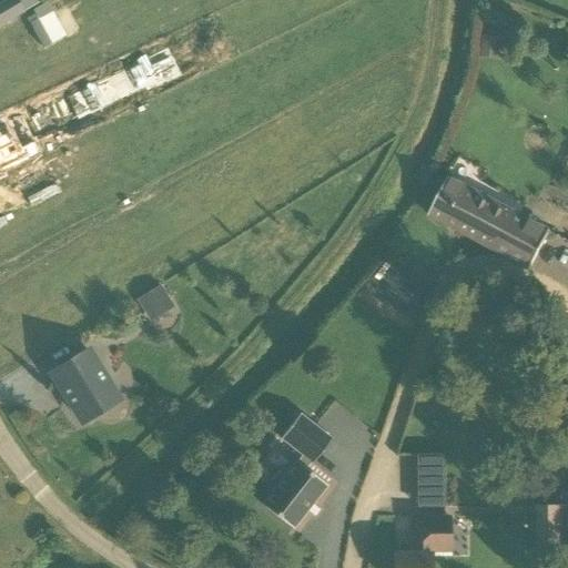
[(24,11),(39,3),(37,0),(6,0),(0,3),(0,27),(26,12),(24,11)]
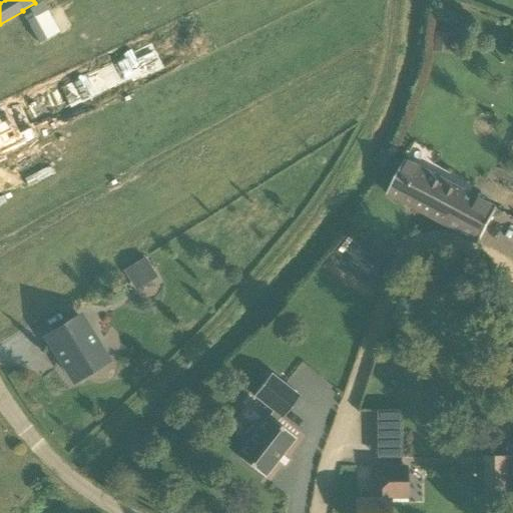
[(38,43),(58,32),(46,11),(27,22),(38,43)]
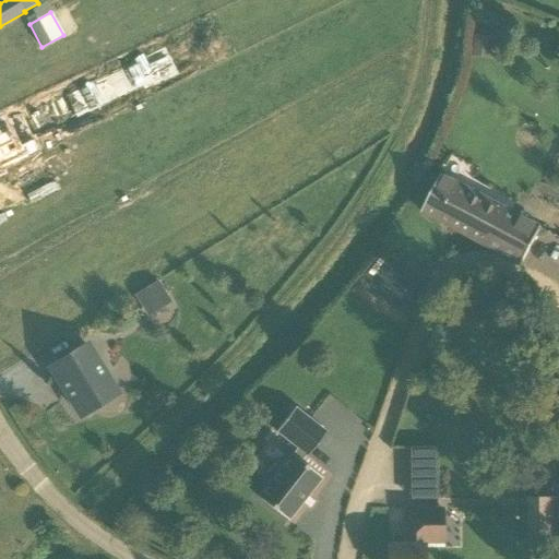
[(4,123),(0,125),(0,169),(1,171),(40,152),(34,140),(16,147),(4,123)]
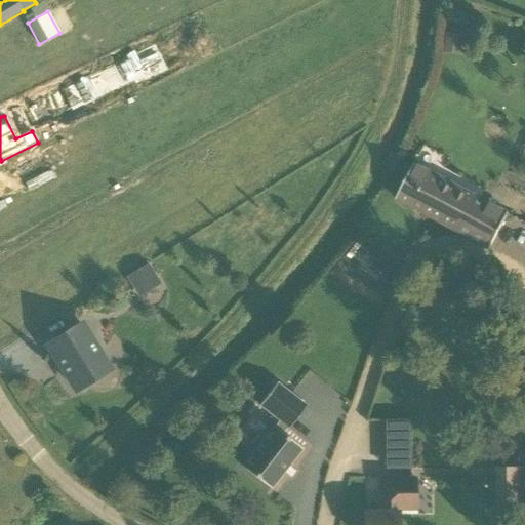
[(509,213),(414,164),(397,198),(490,248),(509,213)]
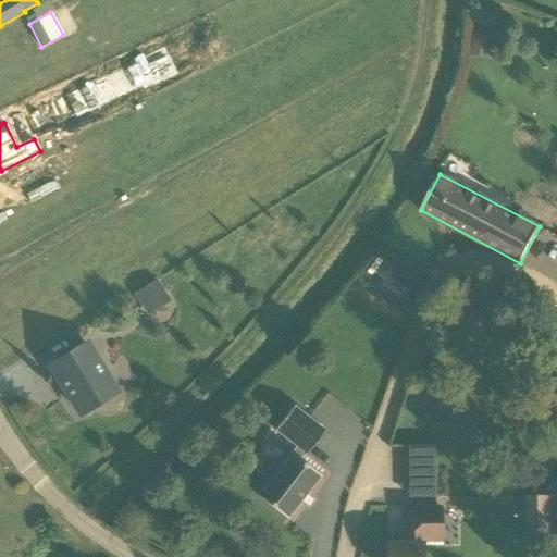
[(135,292),(148,312),(170,298),(157,276),(135,292)]
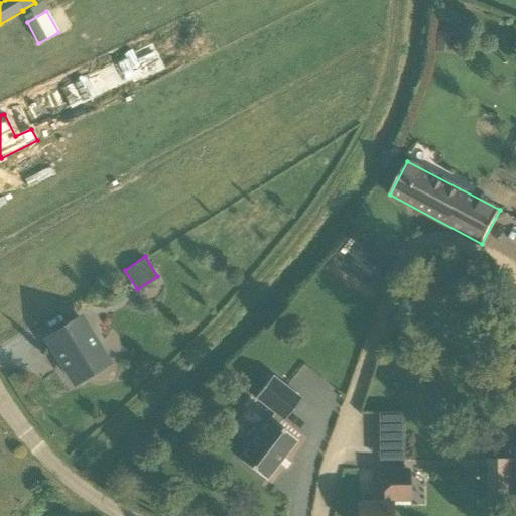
[(81,318),(47,339),(76,383),(108,363),(81,318)]
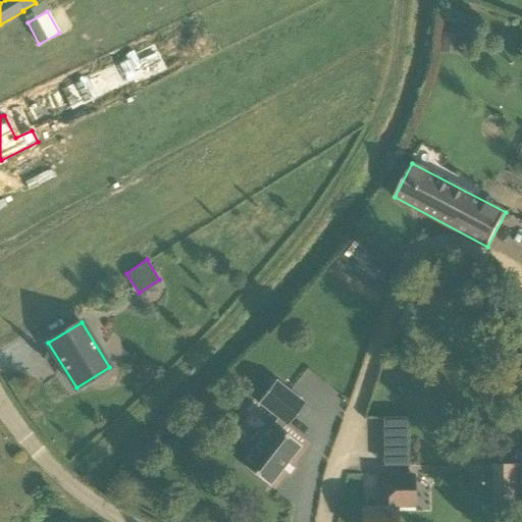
[(280,430),(285,424),(286,425),(304,403),(274,380),(257,402),(279,419),(274,425),(272,424),(241,464),(269,486),(301,446),(280,430)]
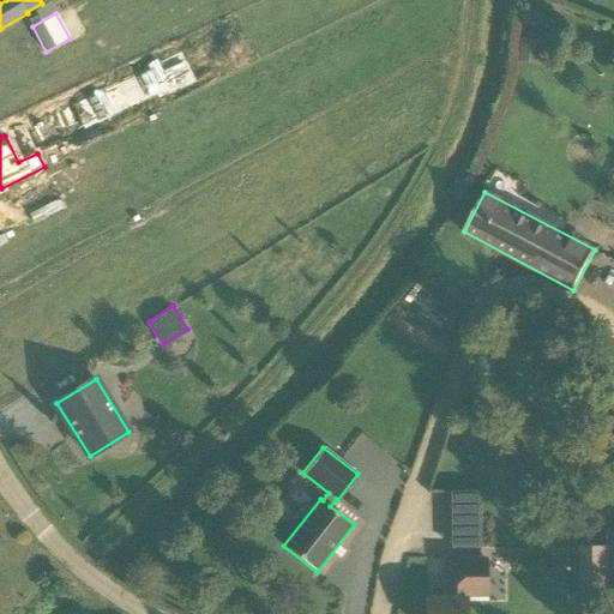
[(450,503),(450,546),(479,546),(480,504),(450,503)]
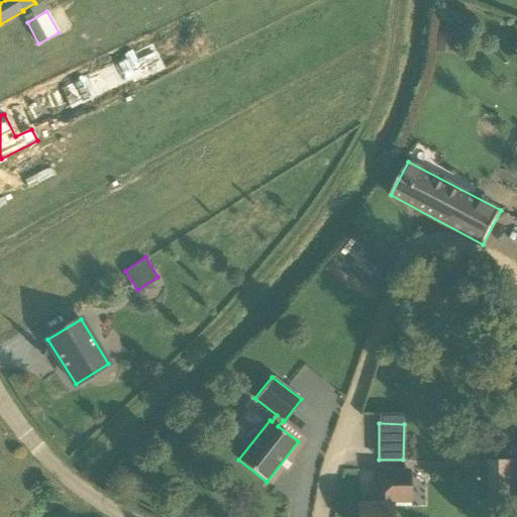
[(489,510),(512,510),(512,459),(489,459),(489,510)]
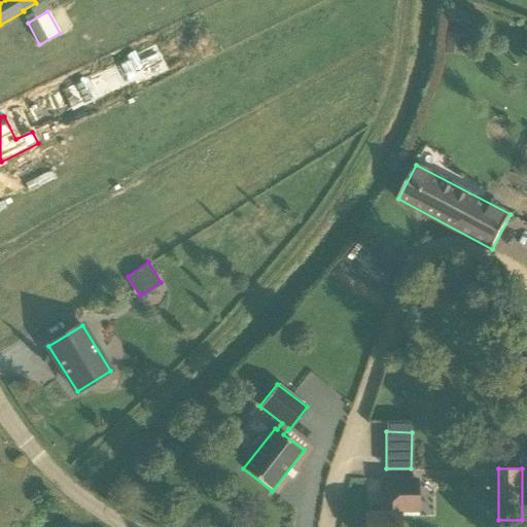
[(365,526),(400,526),(400,512),(417,512),(417,480),(382,480),(382,514),(365,514),(365,526)]
